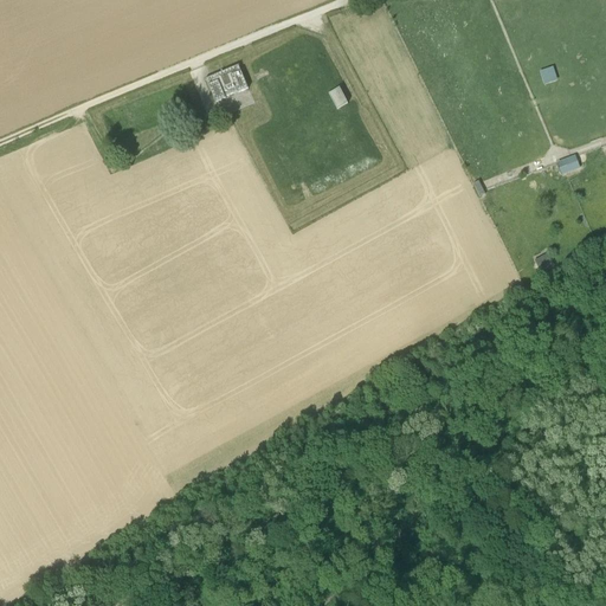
[(238,94),(249,89),(238,65),(206,79),(216,103),(226,98),(225,97),(238,92),(238,94)]
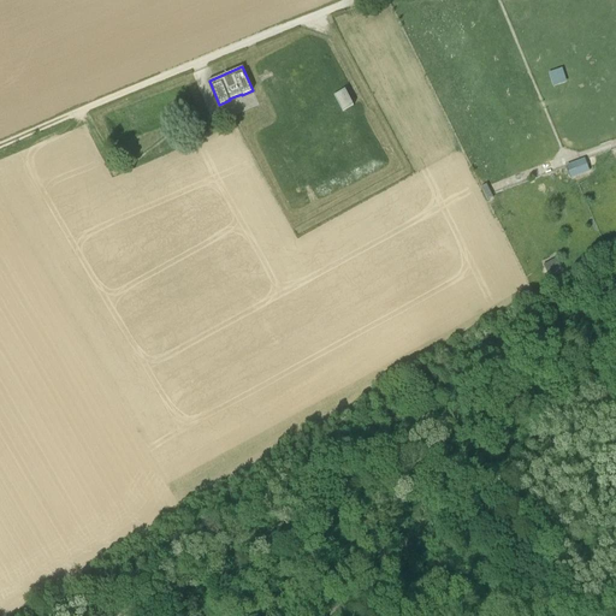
[(562,72),(549,76),(552,87),(566,83),(562,72)]
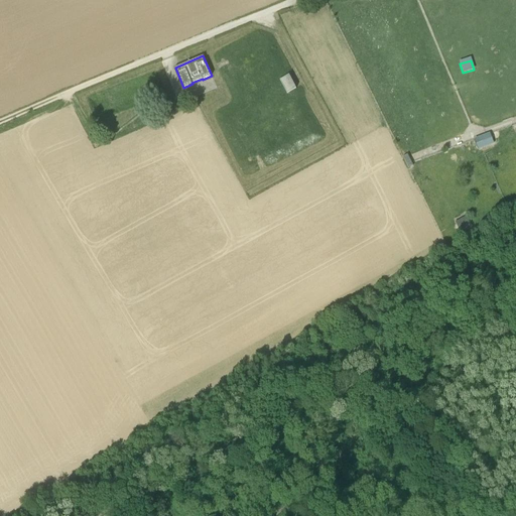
[(287,94),(294,90),(296,89),(289,76),(280,80),(287,94)]
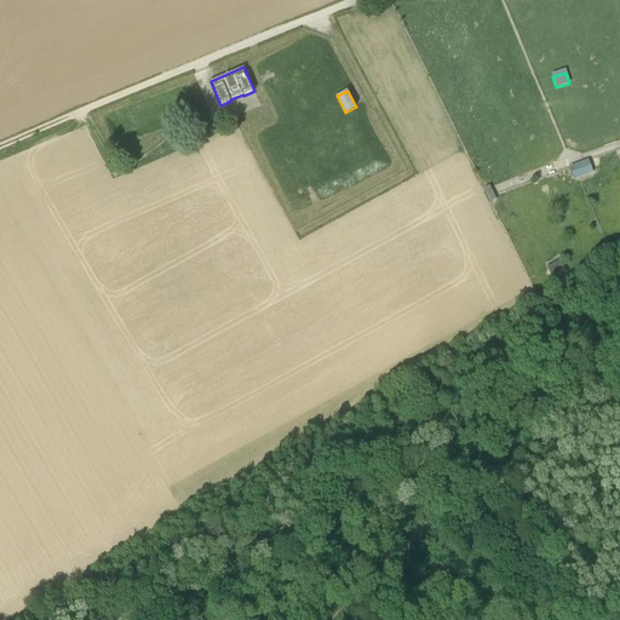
[(589,162),(570,170),(574,181),(592,174),(589,162)]
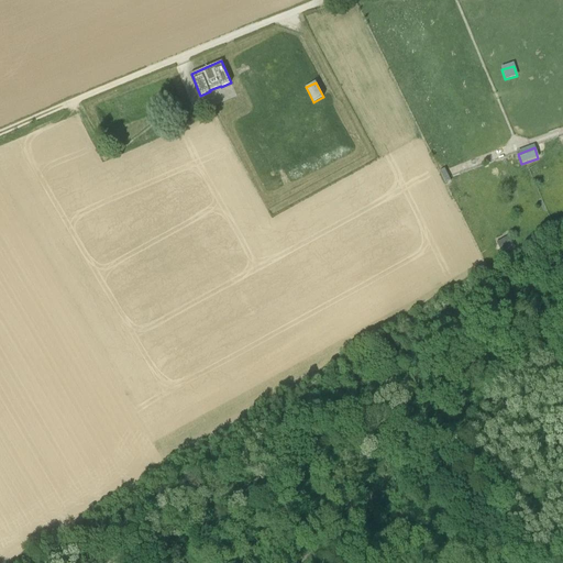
[(440,172),(445,184),(451,181),(450,178),(445,170),(444,169),(440,172)]
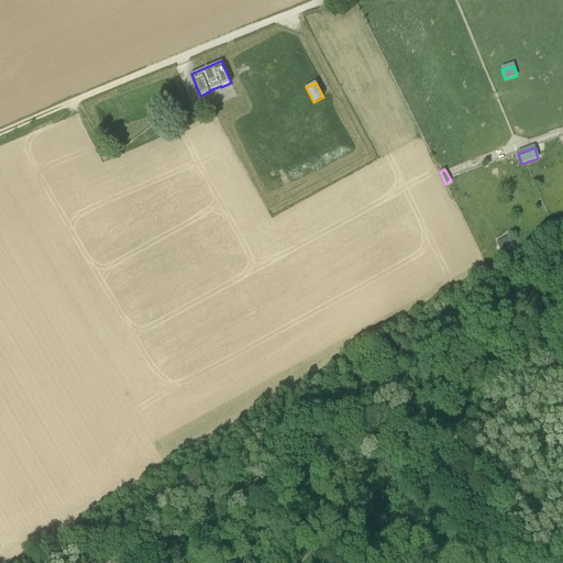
[(508,236),(496,242),(500,250),(511,244),(508,236)]
